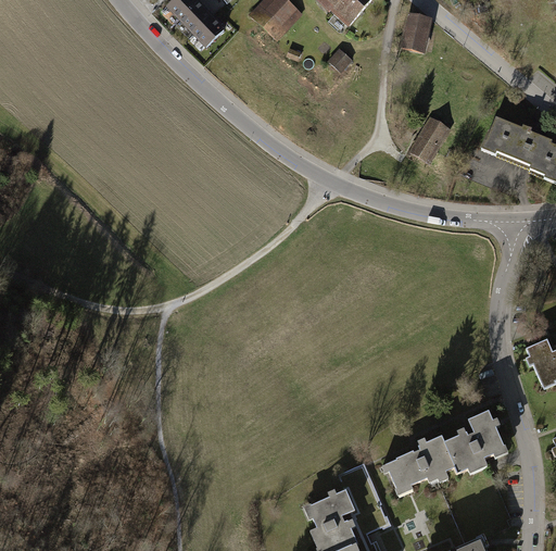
[(162,0),(160,2),(173,15),(187,0),(162,0)]
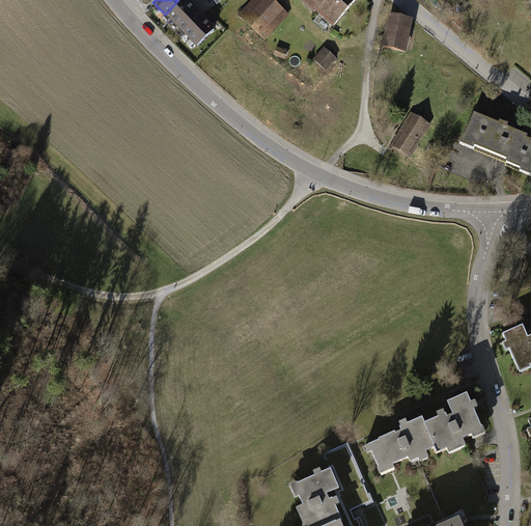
[(178,0),(165,15),(177,26),(198,6),(192,0),(178,0)]
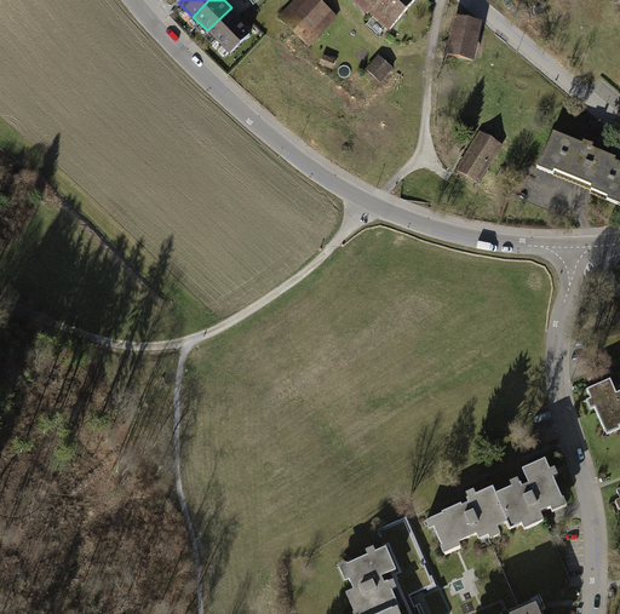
[(338,10),(327,0),(291,0),(280,12),(311,40),(338,10)]
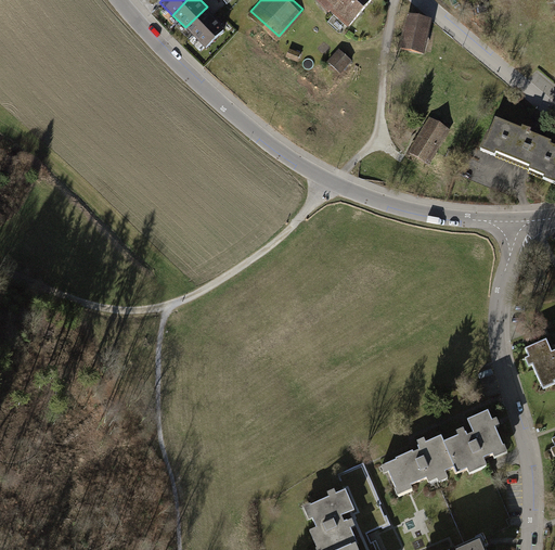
[(324,0),(351,23),(371,0),(324,0)]
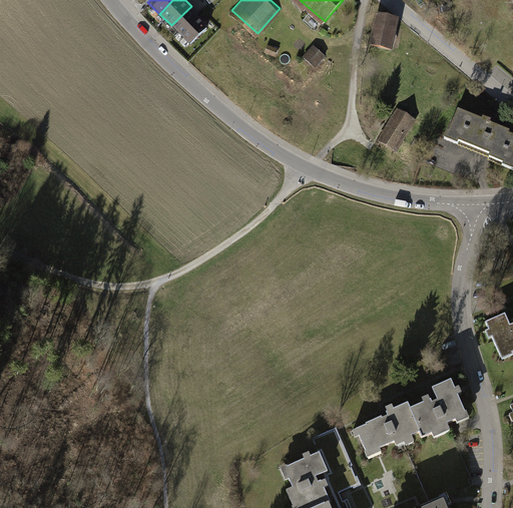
[(439,11),(449,9),(448,1),(437,3),(439,11)]
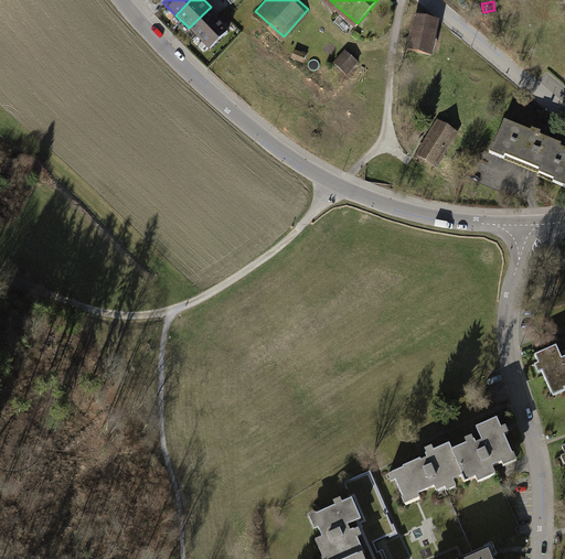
[(189,28),(208,46),(228,24),(211,7),(189,28)]
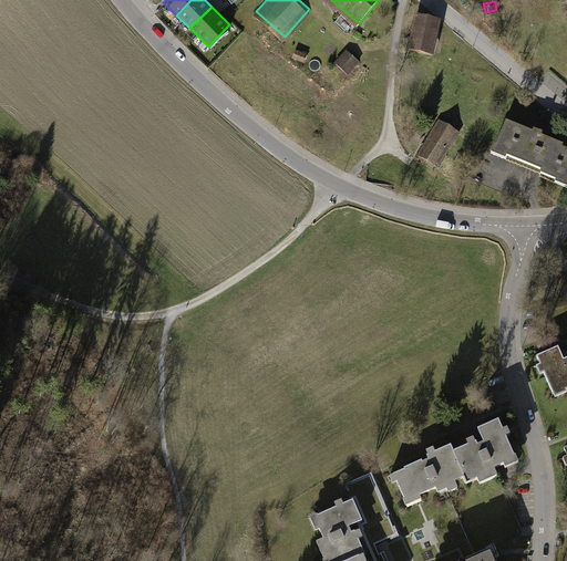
[(435,51),(443,16),(419,11),(412,45),(435,51)]
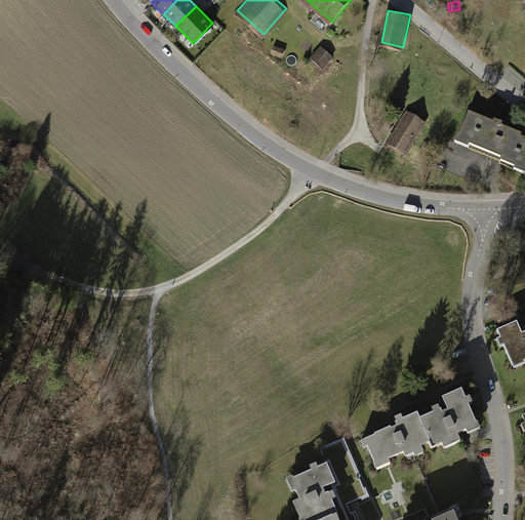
[(335,54),(321,42),(311,54),(325,67),(335,54)]
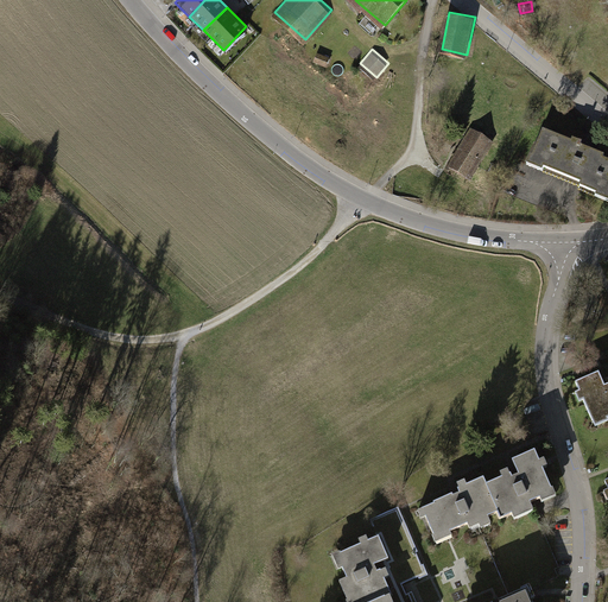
[(468,179),(494,137),(470,122),(468,127),(462,124),(455,134),(461,138),(444,166),(468,179)]
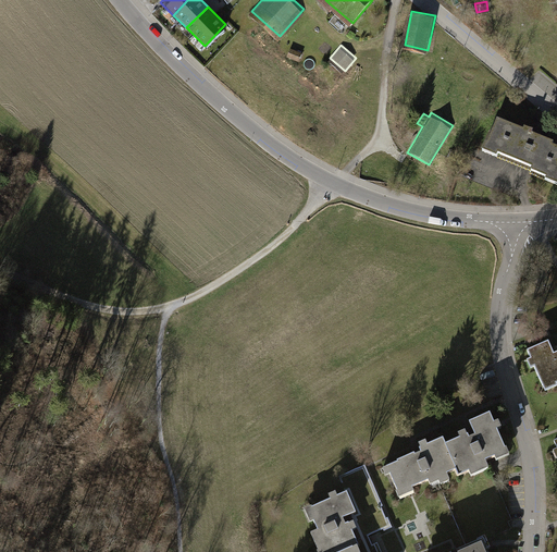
[(494,113),(480,145),(556,179),(556,143),(551,140),(552,138),(494,113)]
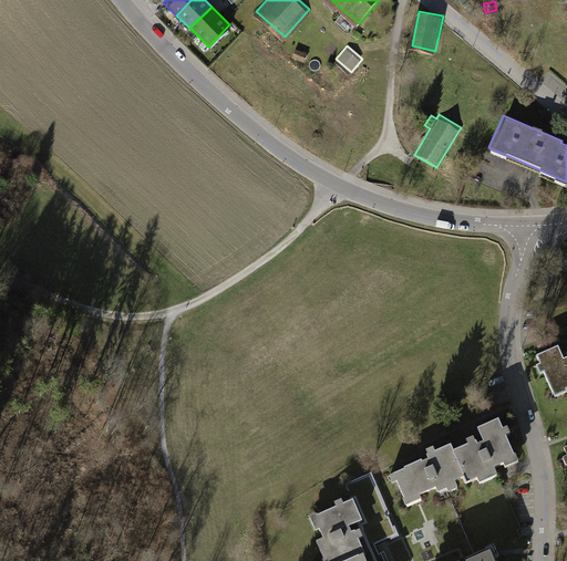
[(545,366),(557,392),(566,387),(566,385),(566,384),(566,383),(566,354),(564,356),(557,343),(538,352),(542,360),(537,362),(540,369),(545,366)]
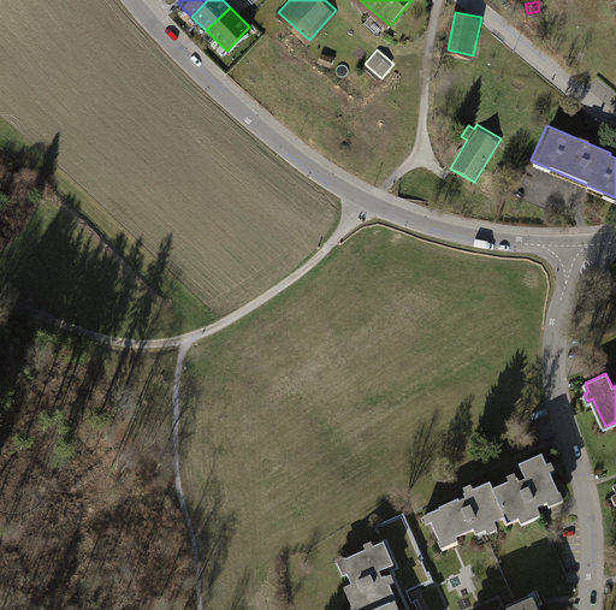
[(545,465),(540,455),(517,465),(523,479),(519,481),(514,473),(505,477),(507,481),(492,489),(505,516),(508,522),(519,517),(520,522),(539,513),(537,507),(546,502),(549,505),(563,499),(558,491),(557,491),(549,473),(554,471),(550,462),(545,465)]
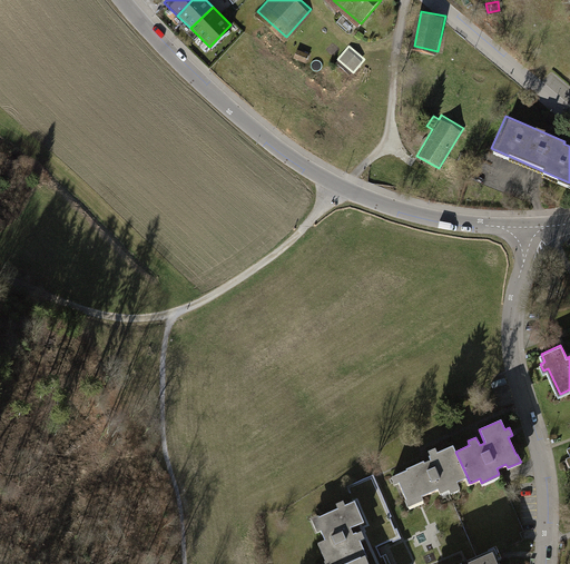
[(408,468),(392,476),(395,483),(401,481),(408,496),(403,498),(405,506),(424,497),(422,494),(439,486),(441,492),(449,487),(451,491),(461,486),(459,481),(468,477),(455,452),(452,445),(438,452),(435,446),(429,451),(432,458),(425,462),(424,459),(408,467),(408,468)]
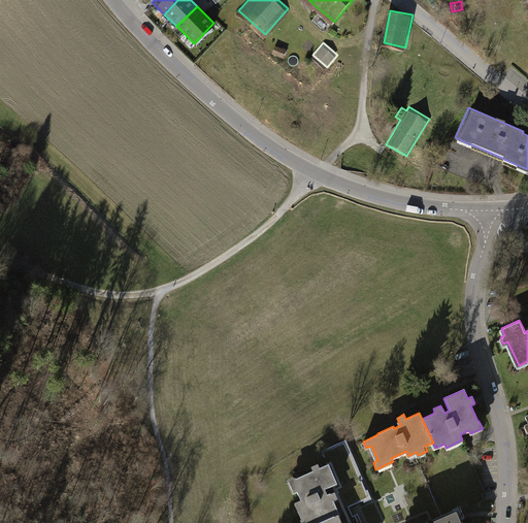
[(311,467),(288,477),(293,489),(297,488),(300,496),(293,499),(300,516),(299,516),(301,522),(307,522),(335,512),(336,512),(331,497),(337,495),(334,488),(326,491),(324,485),(335,481),(327,461),(319,464),(317,460),(310,463),(311,467)]
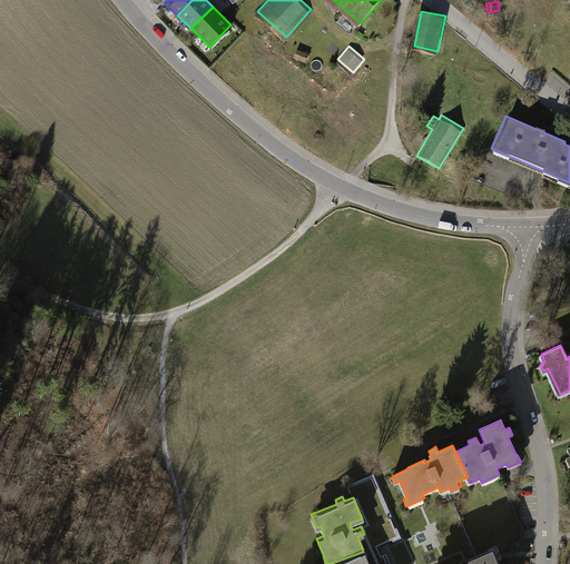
[(498,563),(495,557),(499,556),(493,543),(481,548),(482,552),(451,563),(498,563)]
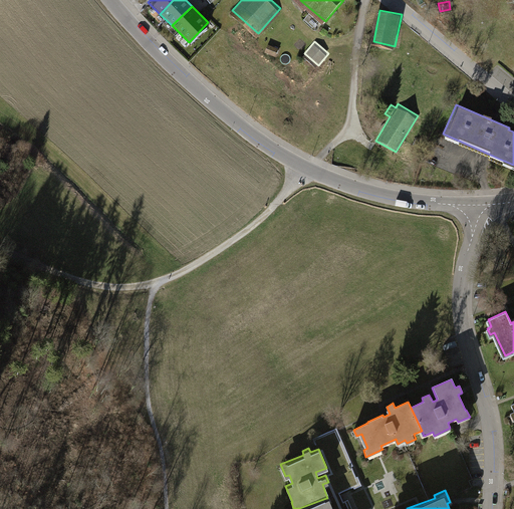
[(299,508),(326,508),(325,507),(329,505),(326,498),(299,508)]
